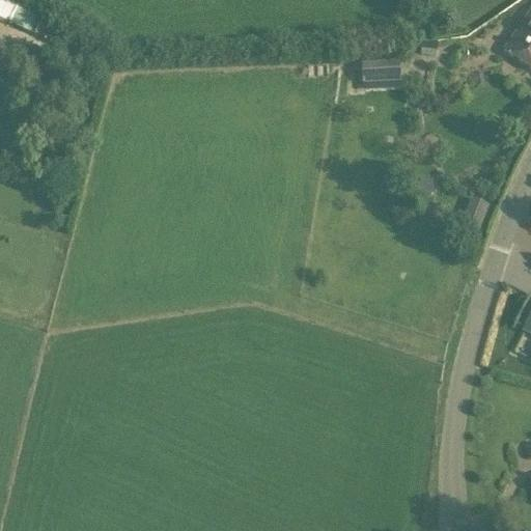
[(0,0),(0,22),(7,26),(19,2),(15,0),(0,0)]
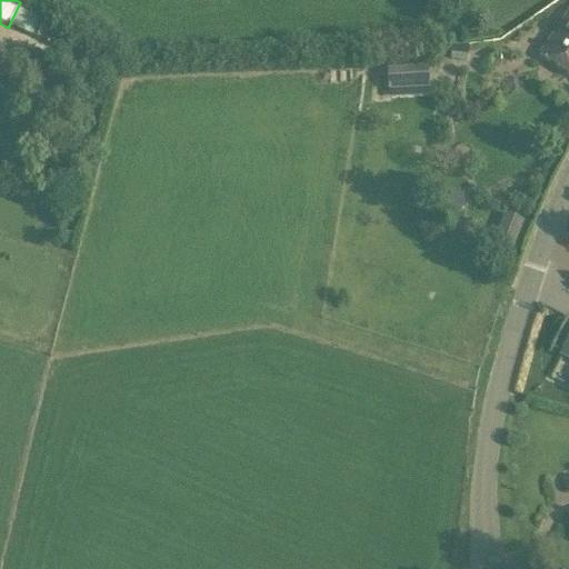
[(568,15),(568,17),(541,56),(568,75),(568,15)]
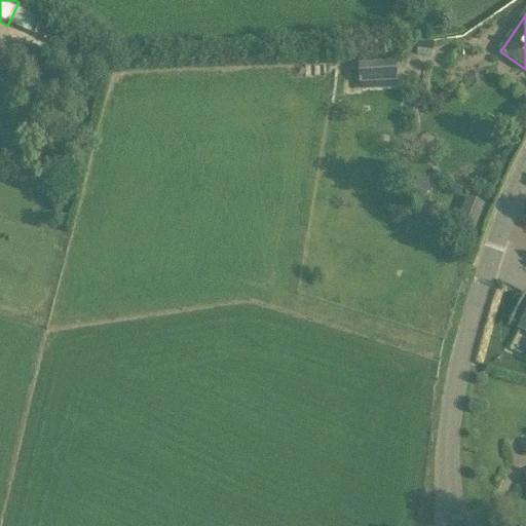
[(396,63),(359,65),(360,85),(397,83),(396,63)]
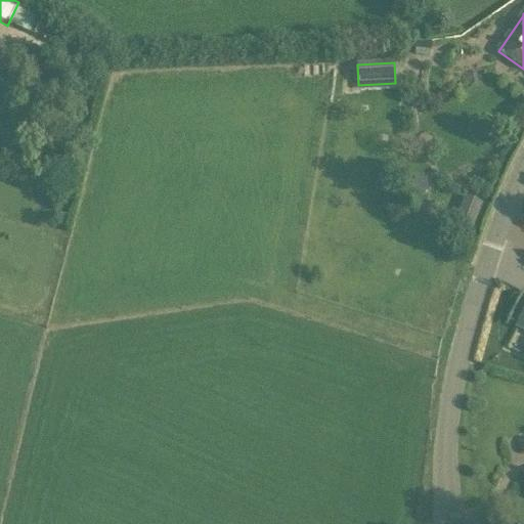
[(453,224),(472,231),(483,205),(465,198),(453,224)]
